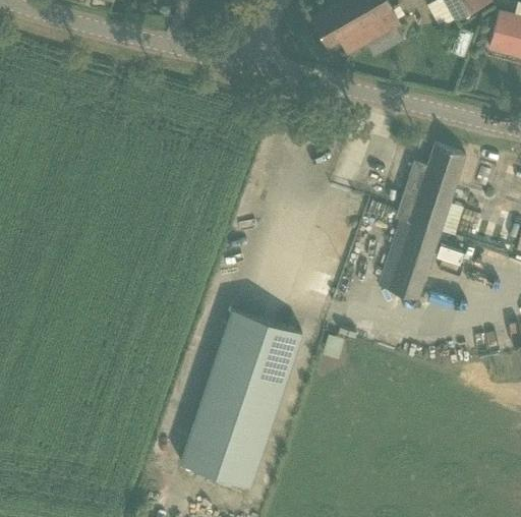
[(339,43),(347,56),(400,26),(392,13),(393,12),(386,0),(348,0),(310,21),(327,50),(339,43)]
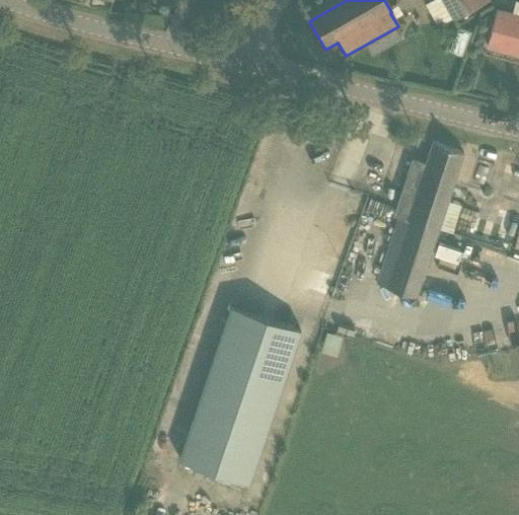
[(440,0),(454,23),(490,3),(487,0),(440,0)]
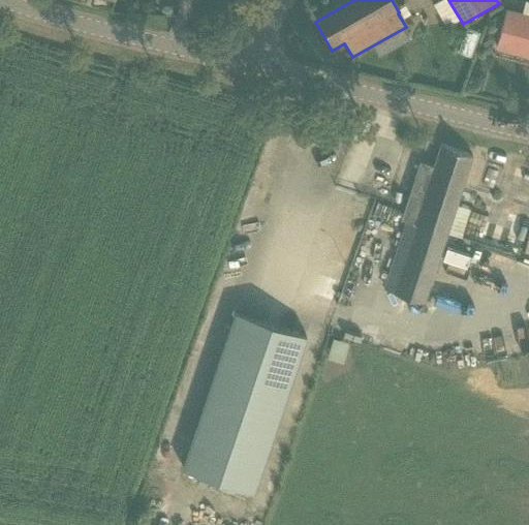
[(528,19),(506,12),(497,51),(528,59),(528,19)]
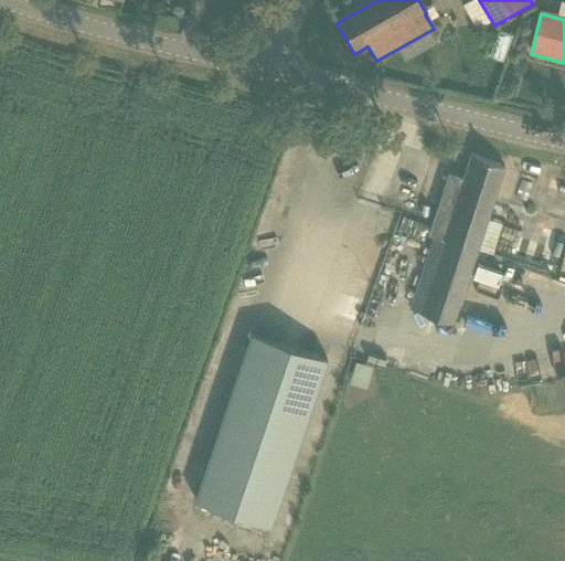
[(454,323),(504,170),(471,158),(464,183),(448,178),(427,239),(435,241),(412,309),(454,323)]
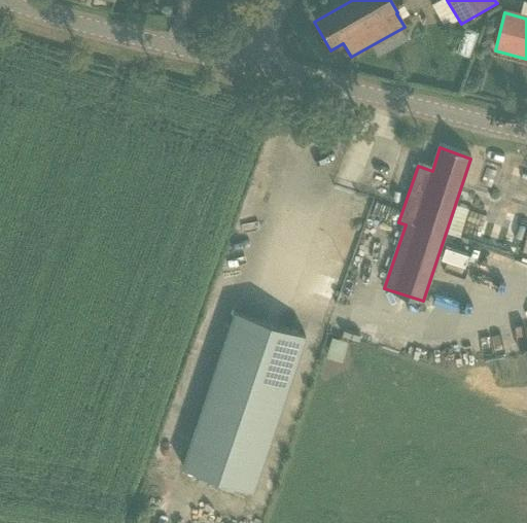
[(463,269),(467,256),(443,247),(438,260),(463,269)]
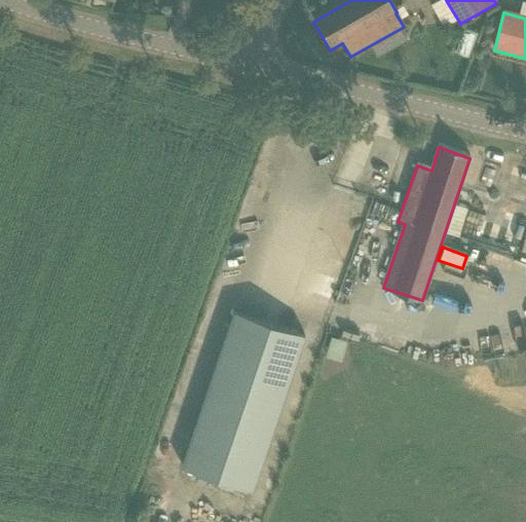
[(182,470),(252,493),(304,338),(234,314),(182,470)]
